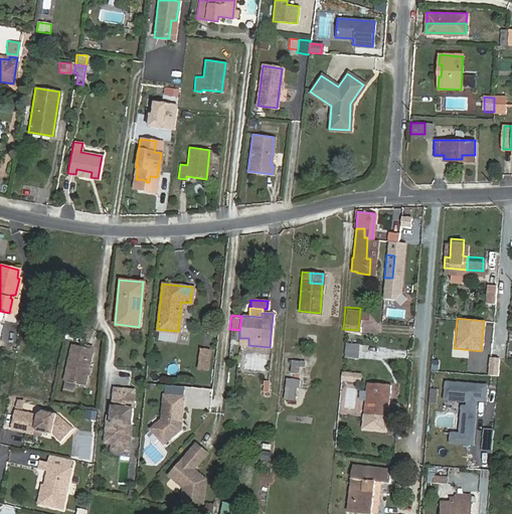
[(72,328),(66,327),(64,334),(71,336),(72,328)]
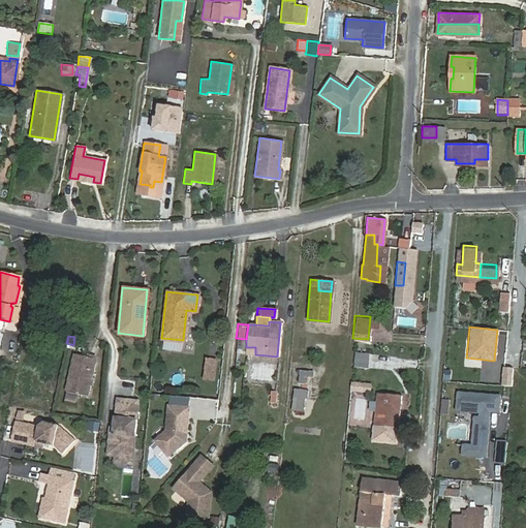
[(353,349),(352,364),(366,366),(367,350),(353,349)]
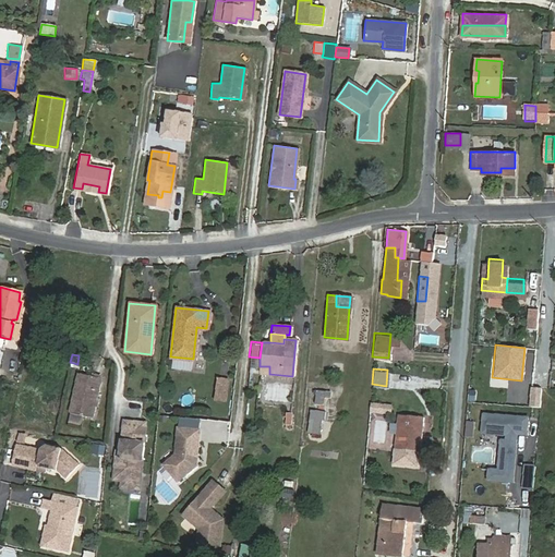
[(68,412),(91,418),(99,377),(77,372),(68,412)]
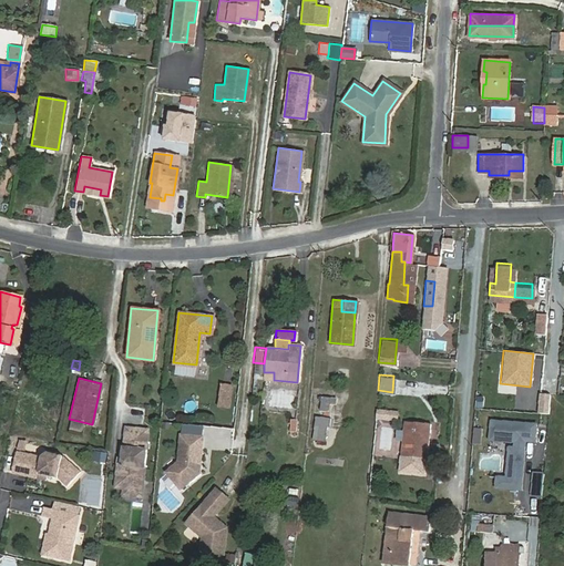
[(218,383),(216,405),(227,407),(229,384),(218,383)]
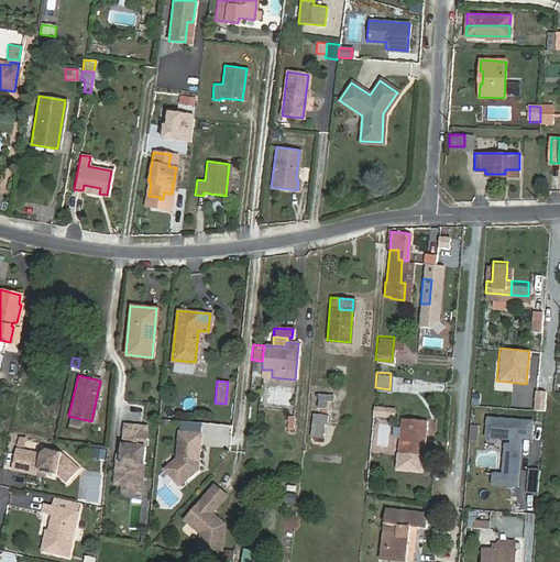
[(317,394),(316,407),(324,408),(325,395),(317,394)]
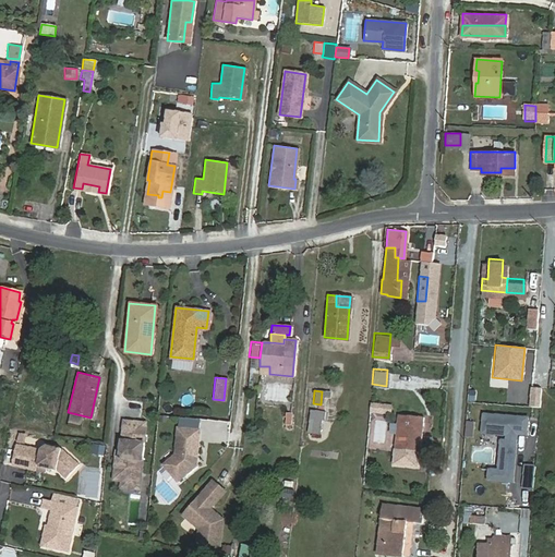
[(389,402),(369,401),(368,409),(388,411),(389,402)]
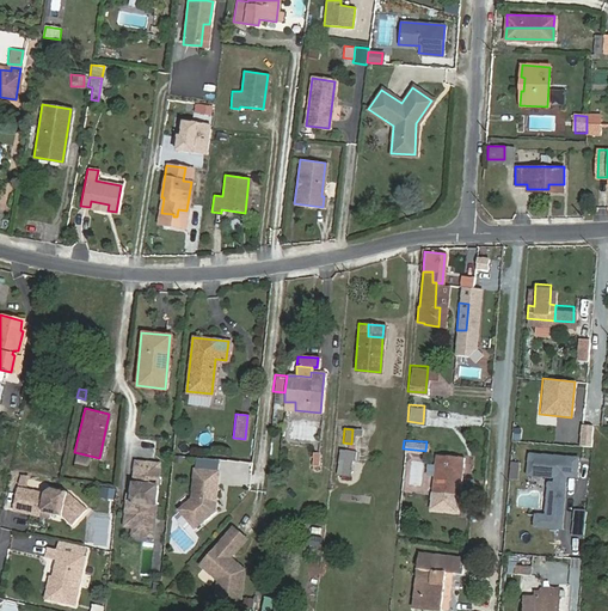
[(354,451),(338,448),(338,458),(343,459),(341,474),(349,475),(350,459),(352,459),(354,451)]
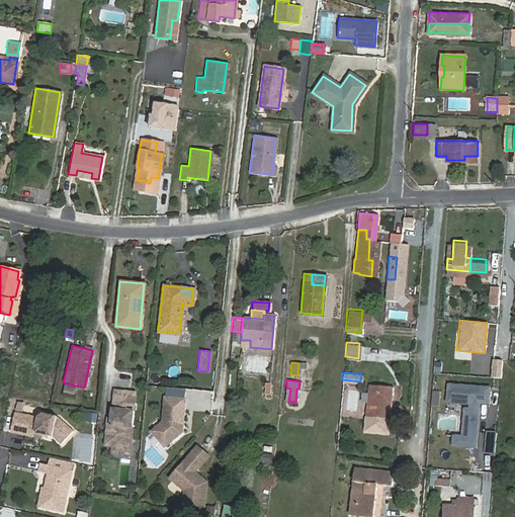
[(385,416),(389,384),(366,382),(362,427),(383,429),(384,416),(385,416)]
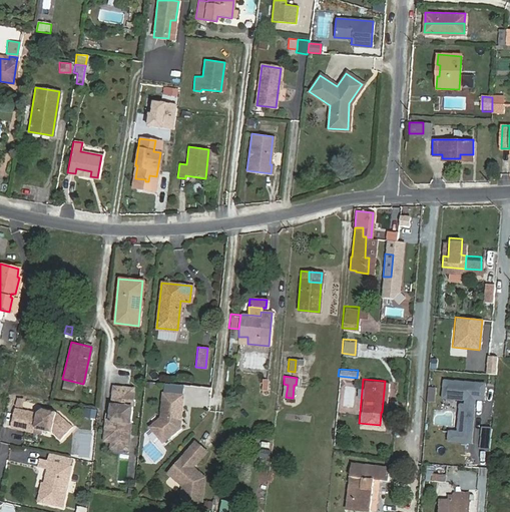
[(483,382),(443,379),(441,397),(464,399),(464,404),(458,403),(456,430),(448,430),(447,440),(470,442),(473,402),(470,401),(471,397),(482,398),(483,382)]
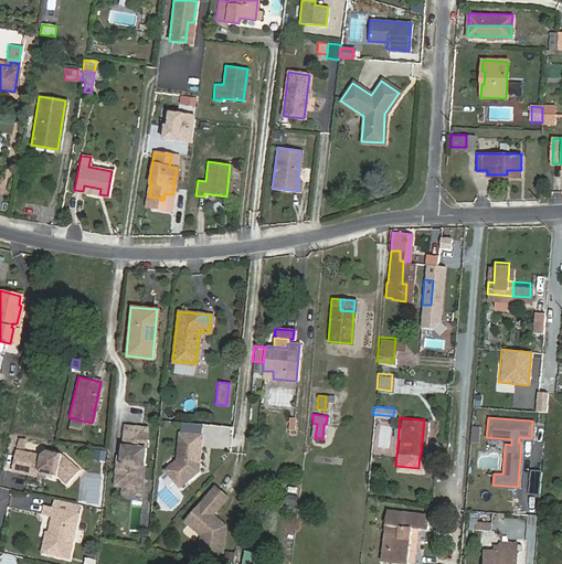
[(145,427),(123,426),(119,457),(119,463),(115,461),(113,482),(122,483),(120,486),(129,487),(131,483),(133,478),(140,478),(145,427)]
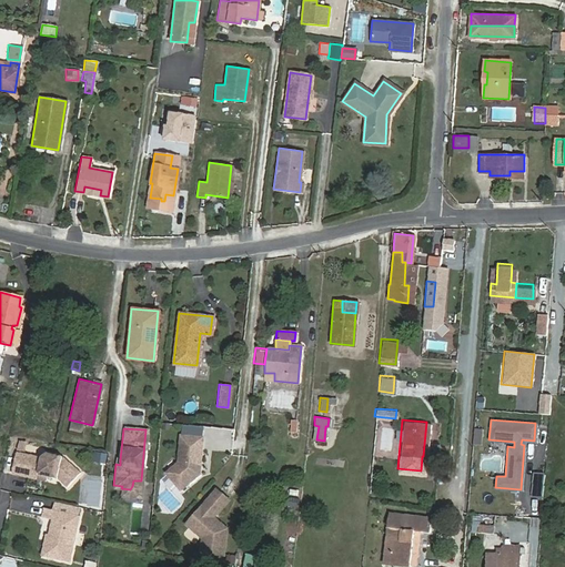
[(200,436),(179,434),(175,461),(164,472),(179,487),(197,472),(200,436)]
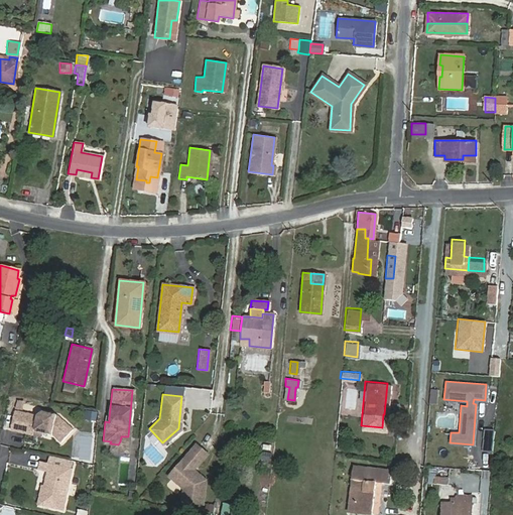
[(35,414),(13,409),(9,429),(23,433),(23,430),(24,426),(40,430),(50,434),(58,441),(71,428),(55,414),(41,411),(35,414)]
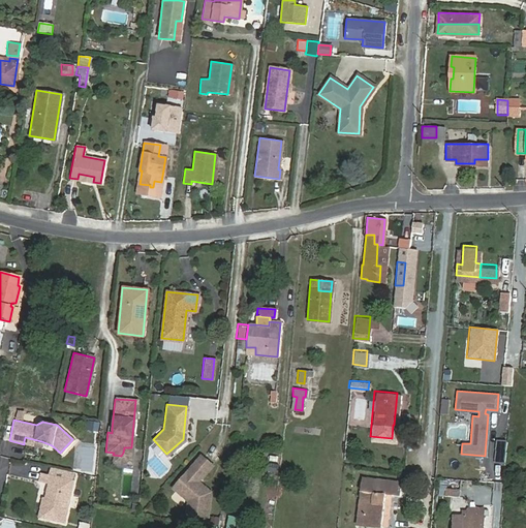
[(96,430),(96,422),(87,421),(86,429),(96,430)]
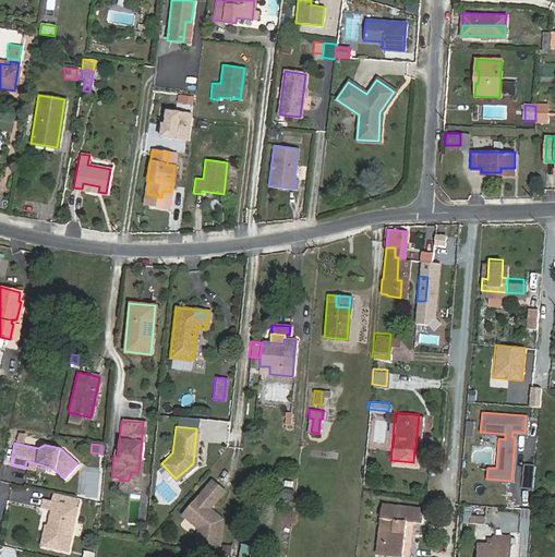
[(533,464),(523,464),(521,486),(531,486),(533,464)]
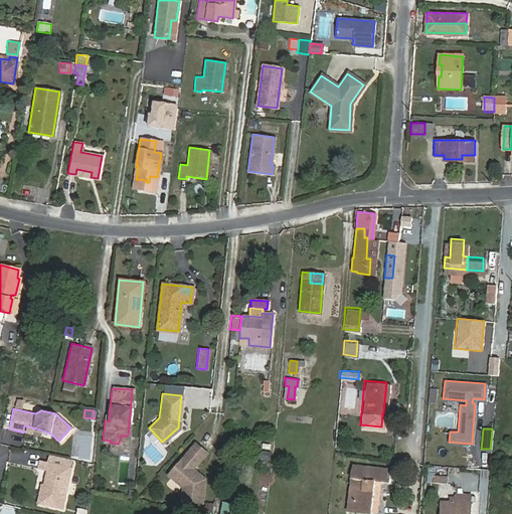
[(118,444),(110,443),(110,449),(127,451),(128,436),(121,436),(120,441),(118,444)]
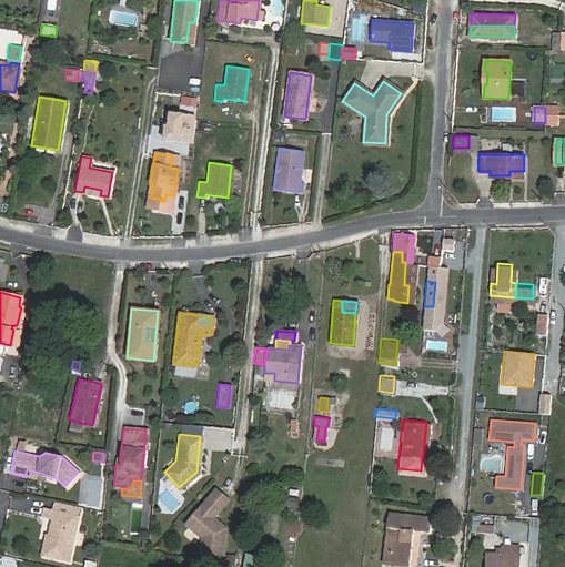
[(225,498),(214,488),(184,524),(201,537),(199,552),(221,554),(224,528),(211,516),(225,498)]
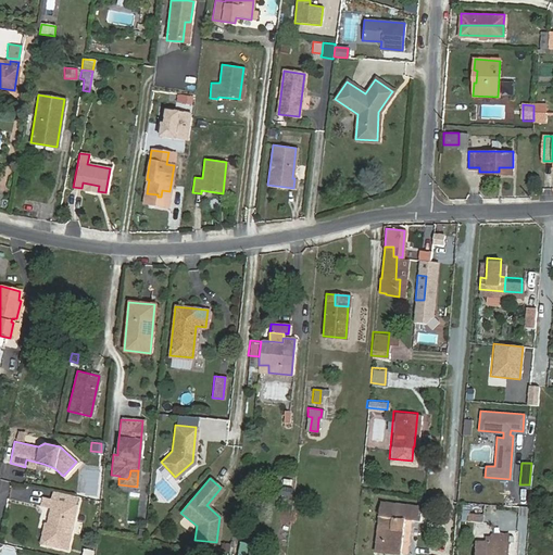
[(49,499),(75,505),(77,495),(51,491),(49,499)]
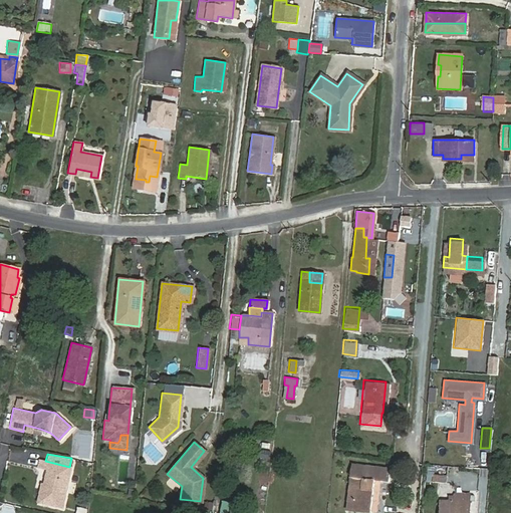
[(43,469),(45,461),(38,459),(36,467),(43,469)]
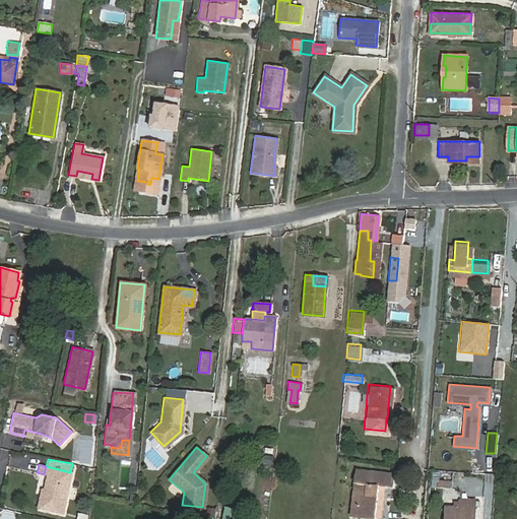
[(60,514),(70,472),(46,466),(44,474),(46,475),(43,490),(42,495),(40,494),(36,508),(60,514)]
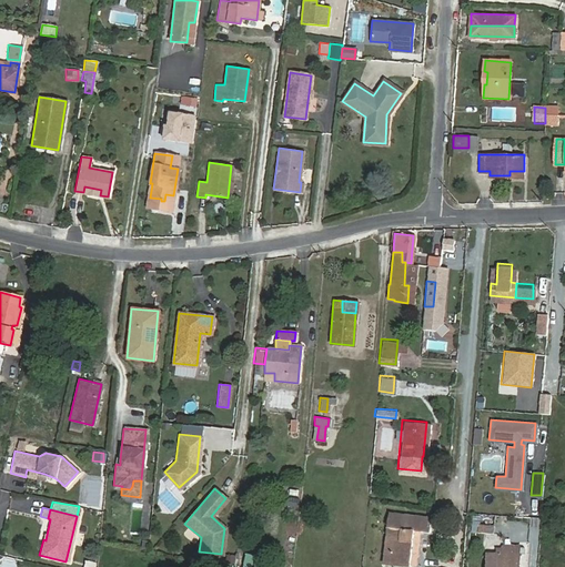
[(412,529),(416,529),(419,515),(389,513),(384,562),(410,564),(411,547),(412,529)]
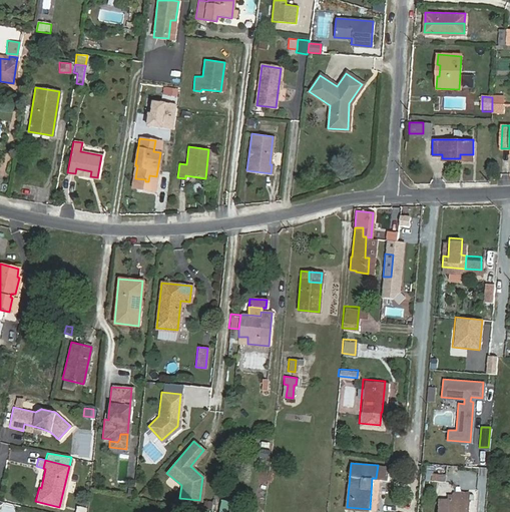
[(376,478),(378,479),(387,480),(388,466),(378,465),(376,478)]
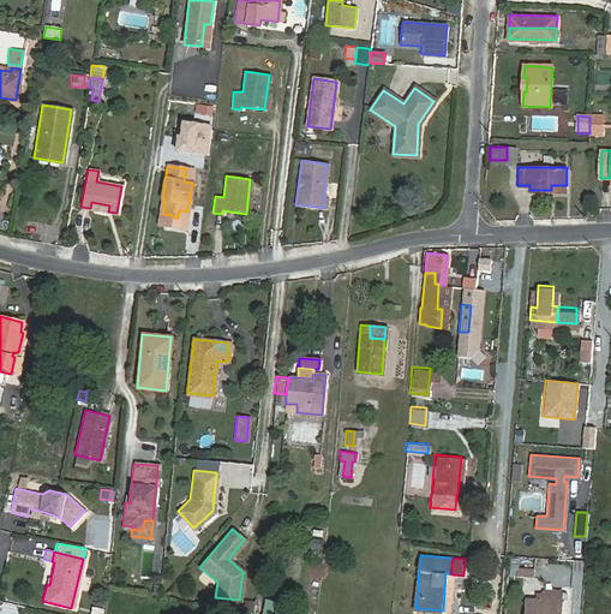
[(559,613),(559,590),(543,591),(544,600),(525,601),(525,613),(559,613)]
